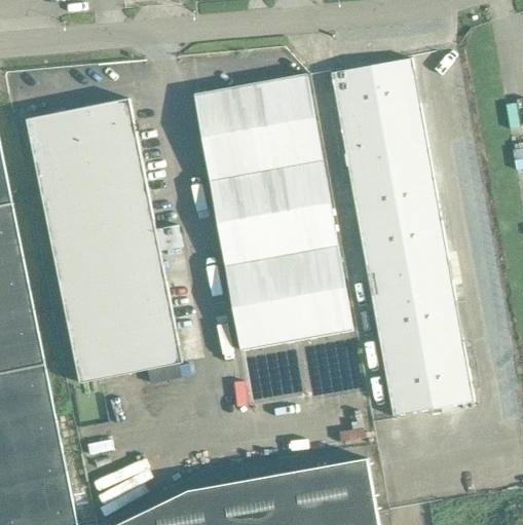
[(472,401),(414,78),(410,58),(329,72),(391,416),(472,401)]
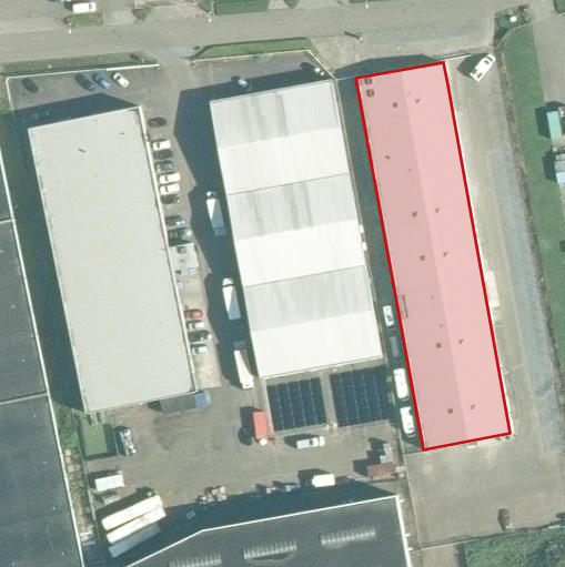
[(380,356),(333,101),(330,79),(208,101),(258,378),(380,356)]
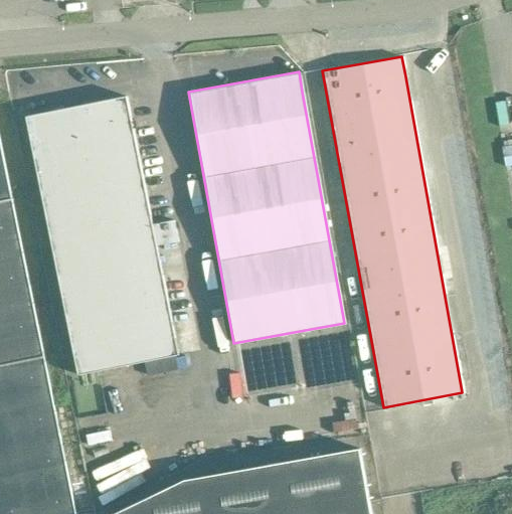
[(76,374),(176,355),(154,247),(175,242),(171,220),(151,224),(125,98),(24,116),(76,374)]
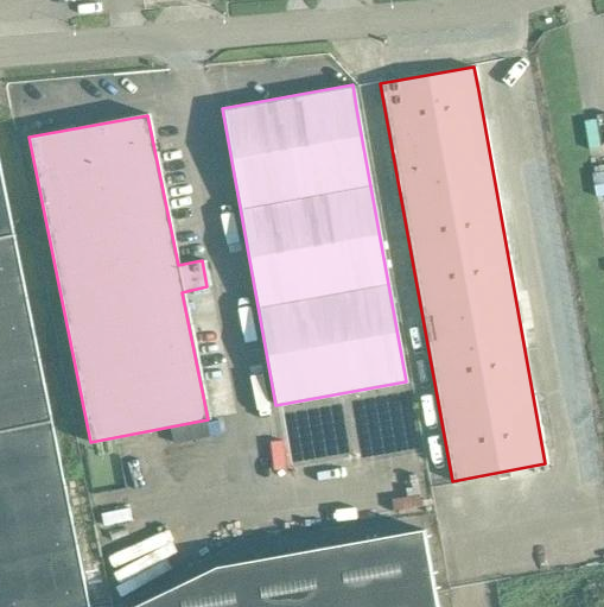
[(0,606),(76,606),(88,605),(12,236),(0,177),(0,606)]
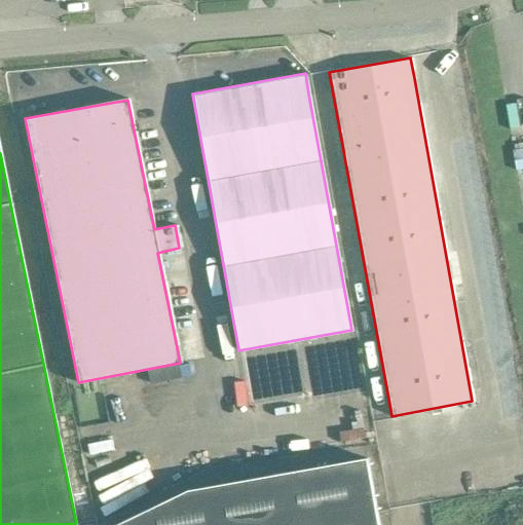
[(377,524),(369,480),(365,458),(186,490),(113,524),(377,524)]
